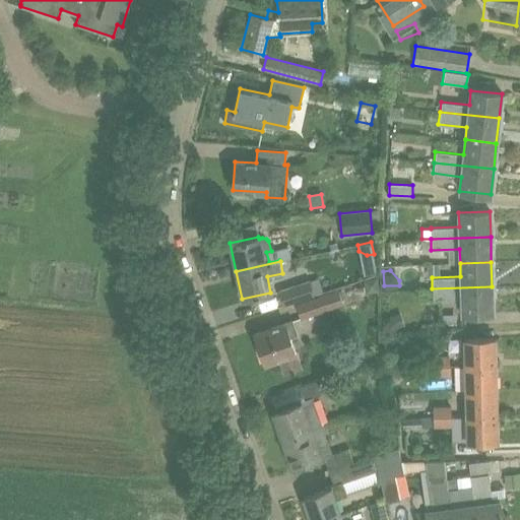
[(376,278),(364,280),(366,291),(378,290),(376,278)]
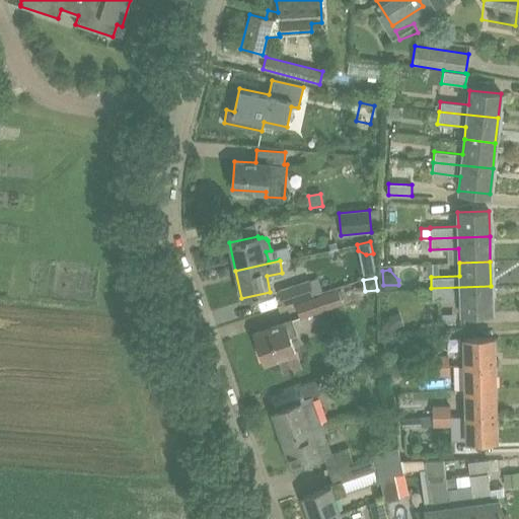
[(309,280),(279,290),(284,303),(314,293),(309,280)]
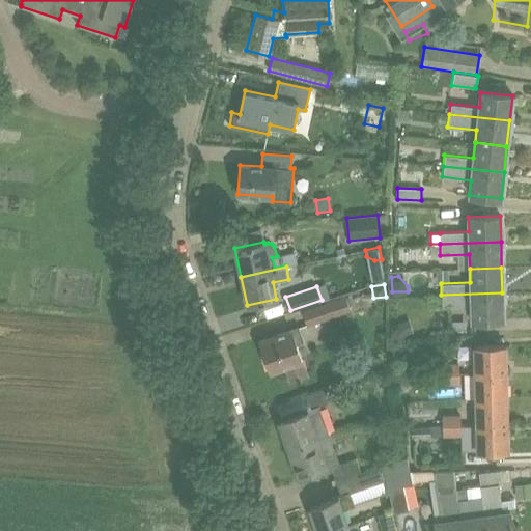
[(471,305),(471,320),(503,319),(502,292),(441,295),(442,306),(471,305)]
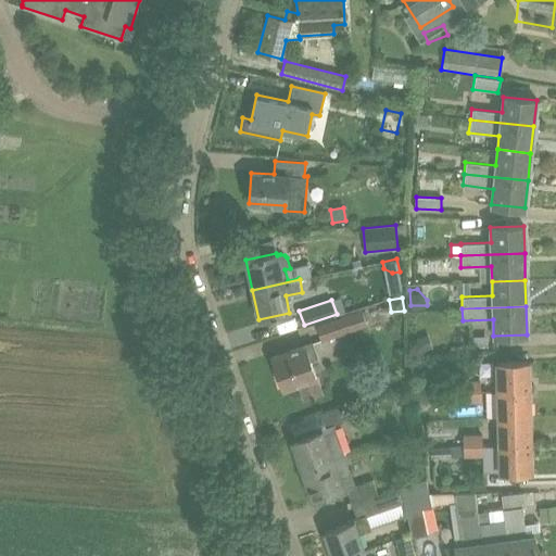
[(316,324),(321,341),(367,325),(362,308),(316,324)]
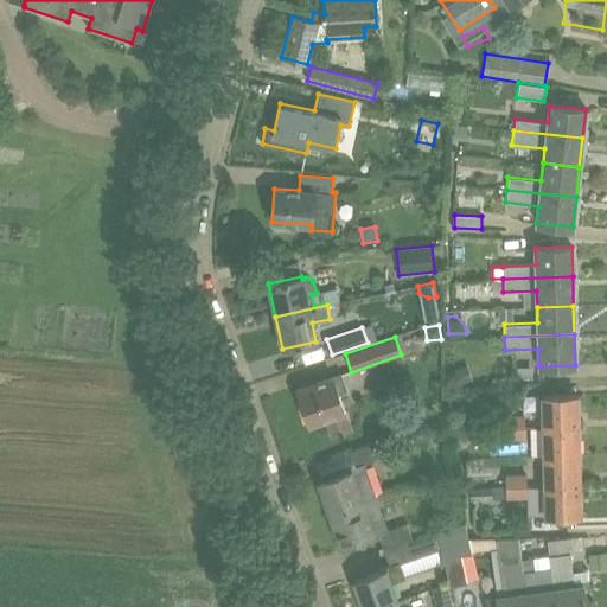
[(462,368),(448,372),(454,385),(467,381),(462,368)]
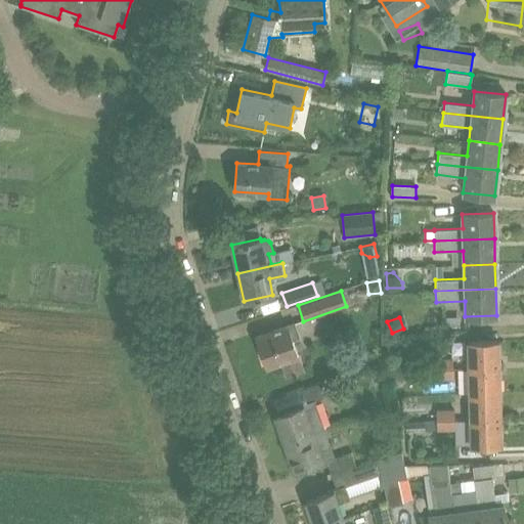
[(282,360),(288,376),(302,370),(297,355),(292,340),(299,337),(294,323),(257,336),(266,365),(282,360)]
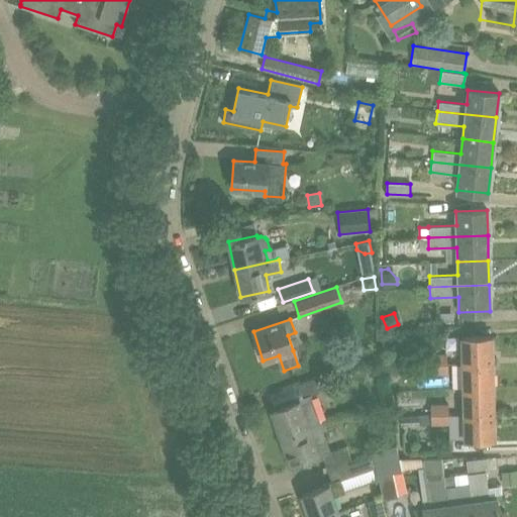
[(462,337),(463,363),(492,362),(491,336),(462,337)]
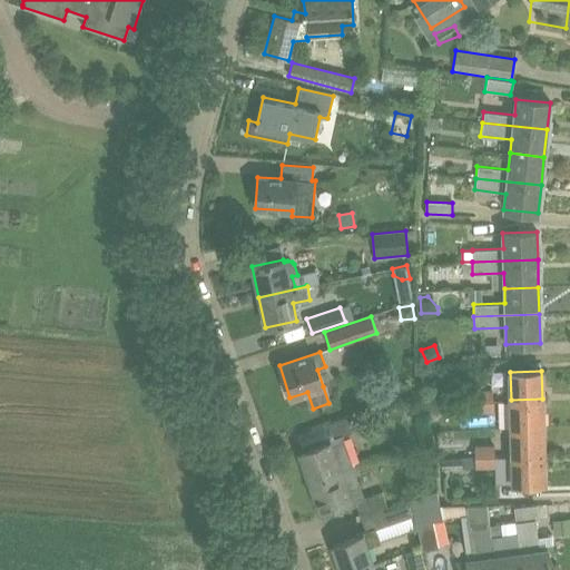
[(492,389),(473,390),(473,401),(493,401),(492,389)]
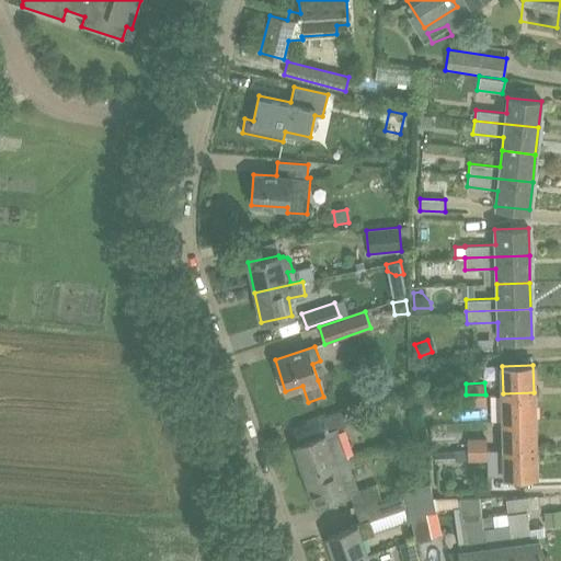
[(503,393),(503,421),(534,420),(534,392),(503,393)]
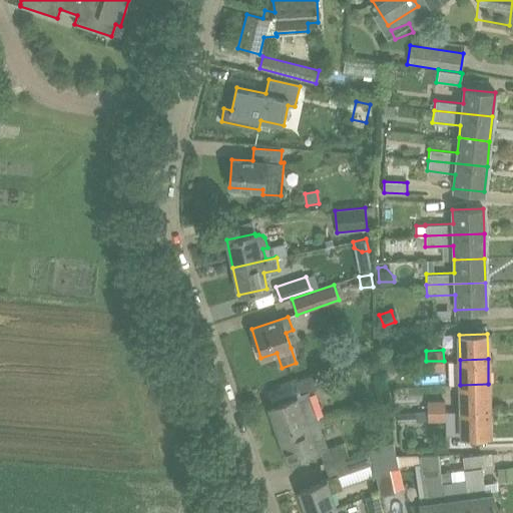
[(425,360),(414,361),(414,372),(425,371),(425,360)]
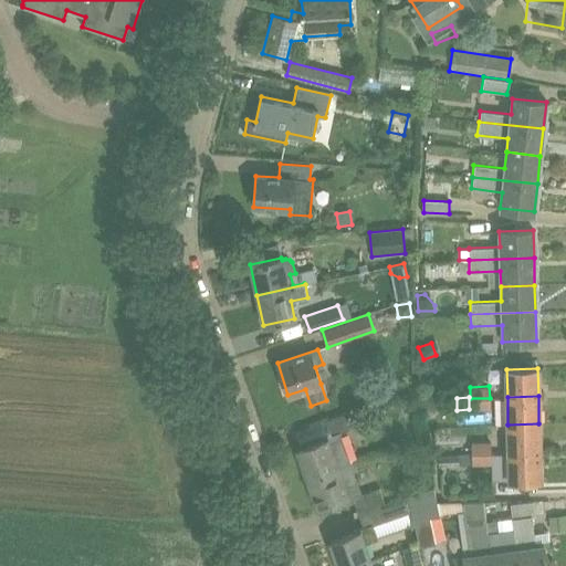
[(470,398),(471,409),(490,409),(490,398),(470,398)]
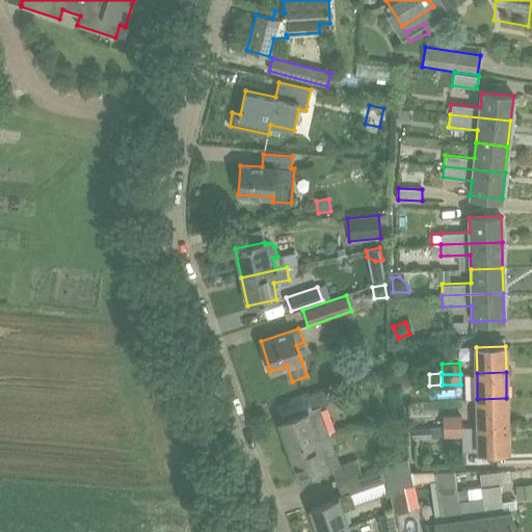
[(280,421),(289,449),(330,435),(320,405),(337,400),(331,386),(307,394),(312,409),(280,421)]
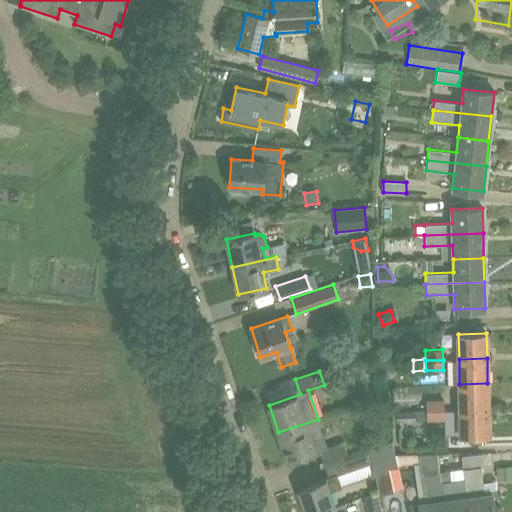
[(459,384),(460,409),(488,408),(487,383),(459,384)]
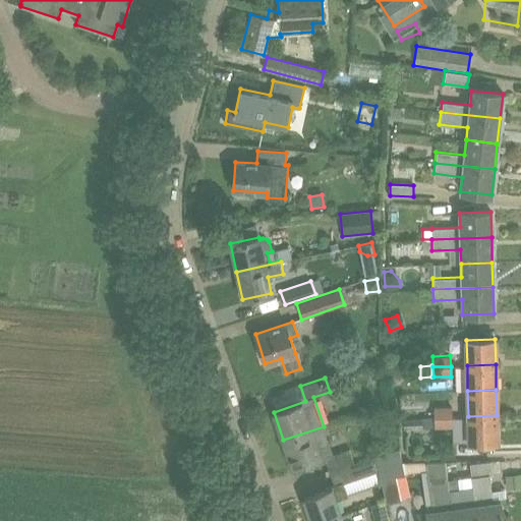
[(366,400),(371,425),(414,417),(409,391),(366,400)]
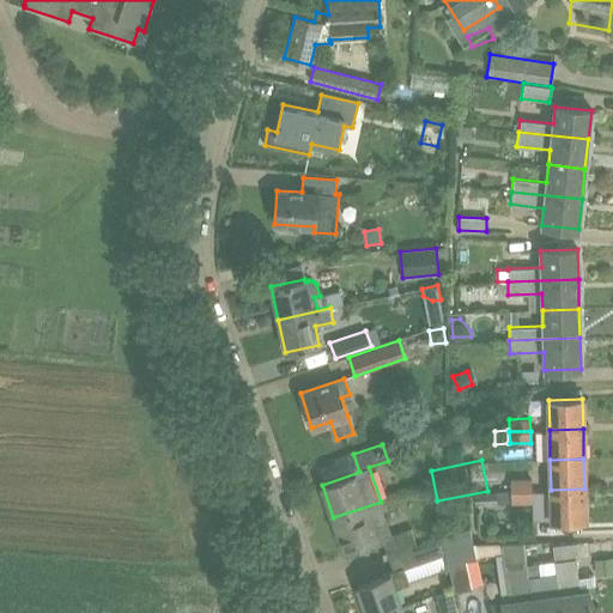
[(510,491),(532,490),(532,478),(510,478),(510,491)]
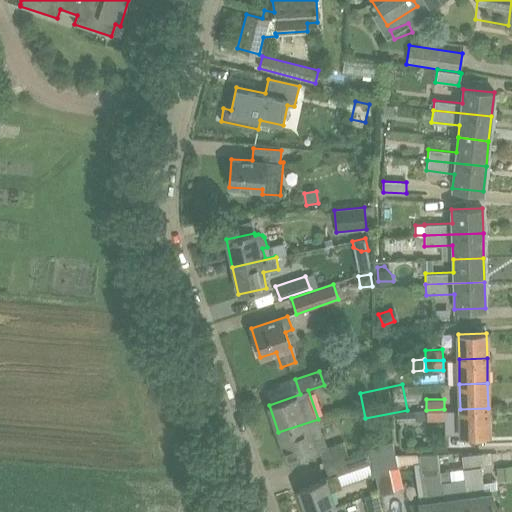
[(460,409),(461,434),(489,433),(488,408),(460,409)]
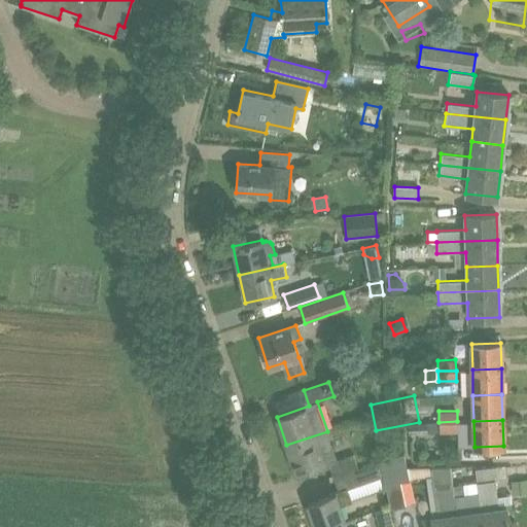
[(408,424),(408,433),(457,432),(457,421),(438,422),(426,422),(426,424),(408,424)]
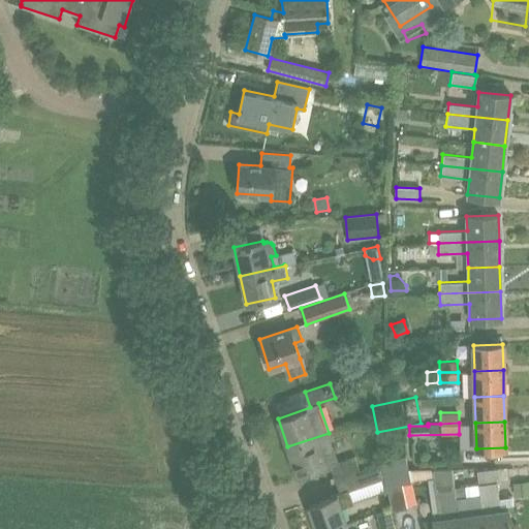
[(324,468),(330,466),(330,464),(338,461),(334,450),(335,450),(329,433),(287,446),(298,474),(323,465),(324,468)]
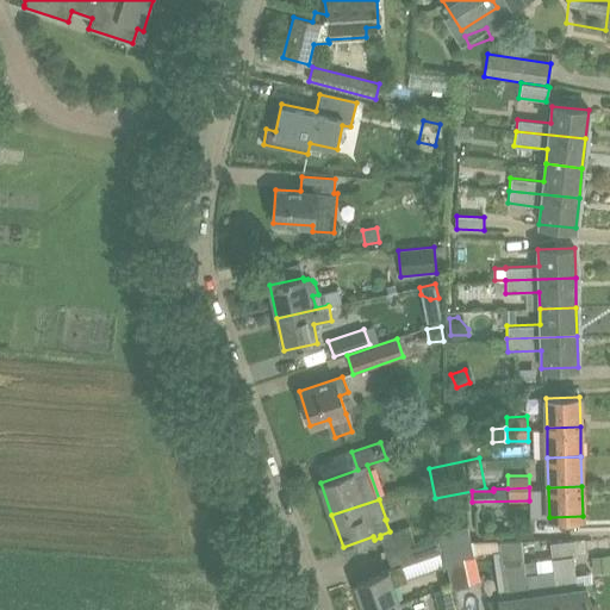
[(470,587),(462,555),(473,553),(467,526),(440,535),(453,591),(470,587)]
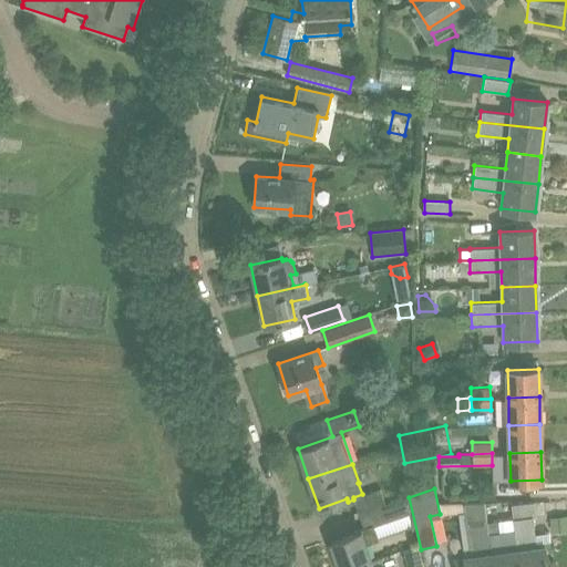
[(330,542),(338,566),(352,566),(373,560),(368,544),(379,539),(373,525),(410,512),(405,497),(385,504),(359,513),(363,527),(359,529),(360,532),(330,542)]
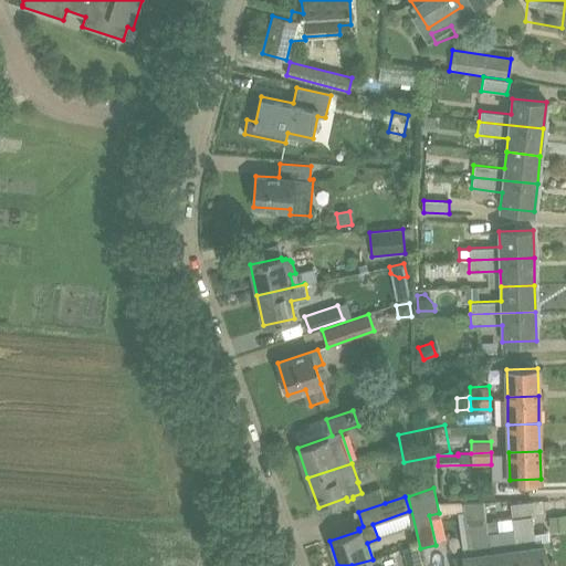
[(516,547),(519,565),(546,565),(544,544),(536,544),(532,515),(535,515),(533,501),(511,503),(512,517),(516,547)]
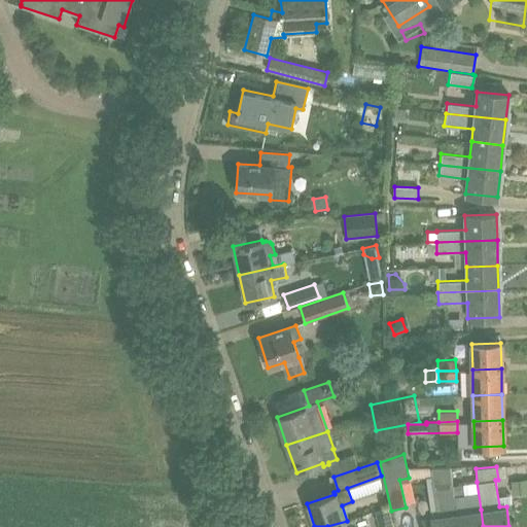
[(457,526),(454,501),(455,501),(452,485),(450,468),(430,469),(437,516),(431,517),(432,518),(422,520),(422,526),(457,526)]
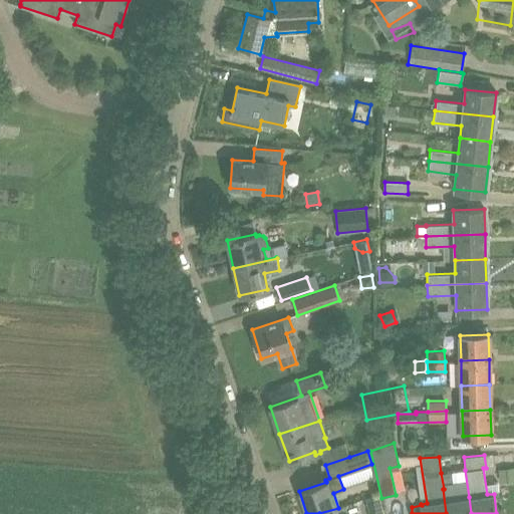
[(499,469),(500,482),(513,480),(513,472),(513,467),(499,469)]
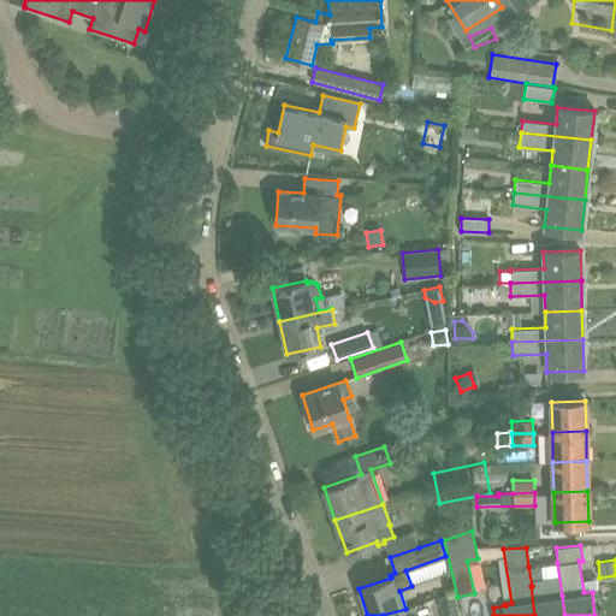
[(531,586),(534,615),(564,615),(562,596),(549,598),(546,585),(545,585),(542,564),(528,567),(532,586),(531,586)]
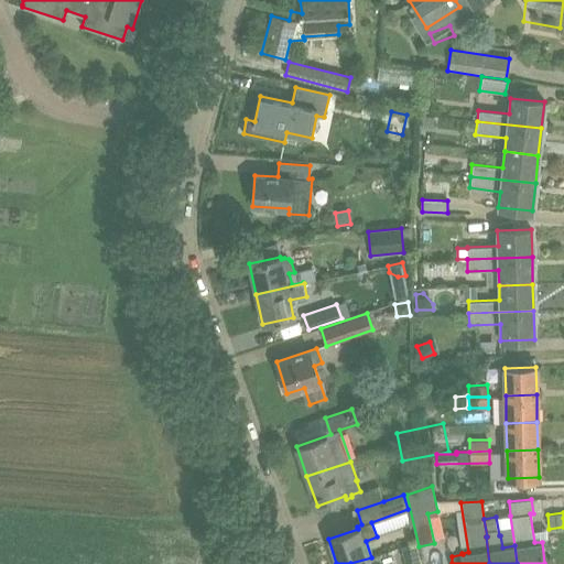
[(401,546),(404,563),(421,563),(416,542),(401,546)]
